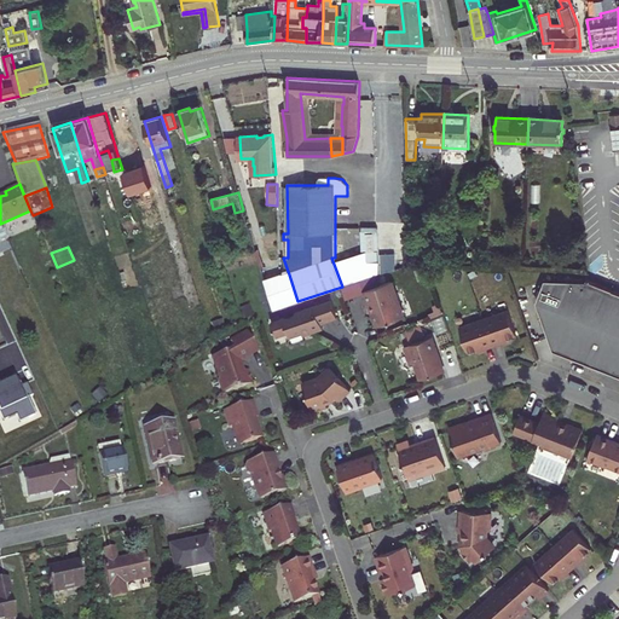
[(334,264),(342,287),(379,275),(379,262),(334,264)]
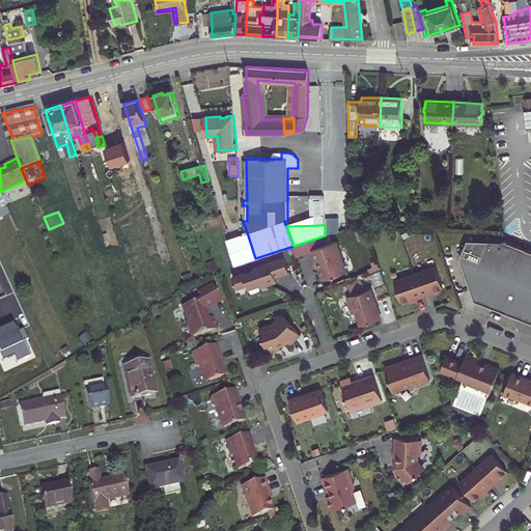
[(248,235),(227,242),(234,264),(255,258),(248,235)]
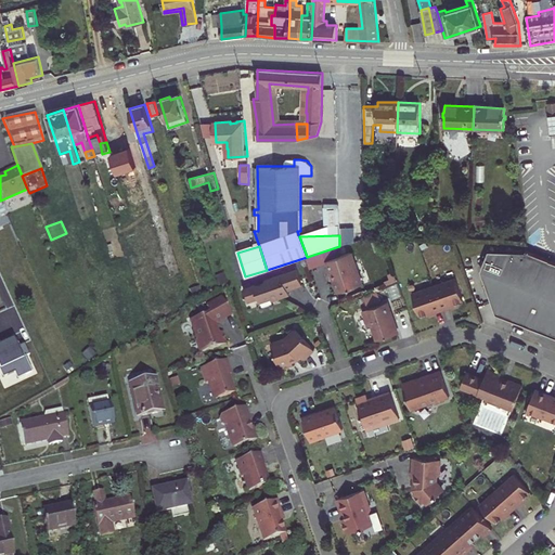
[(482,271),(498,314),(554,335),(554,261),(531,252),(490,252),(482,271)]
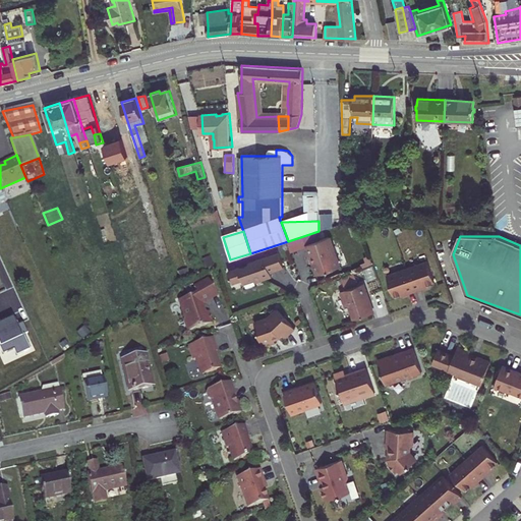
[(328,237),(305,245),(309,257),(311,257),(313,263),(311,264),(315,275),(339,268),(335,256),(336,254),(333,247),(331,247),(328,237)]
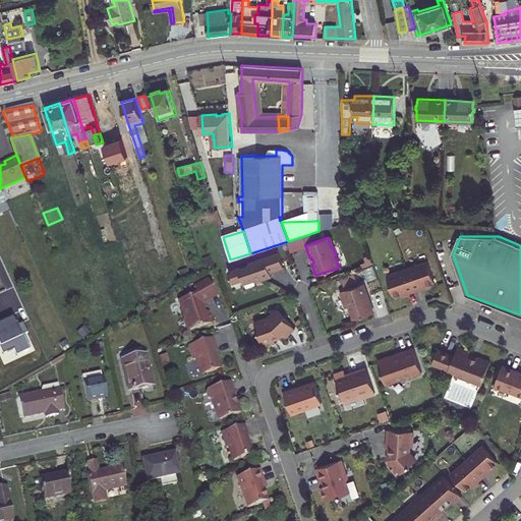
[(283,268),(278,253),(247,265),(247,266),(227,273),(232,286),(242,282),(242,283),(252,279),(254,283),(264,280),(267,274),(283,268)]
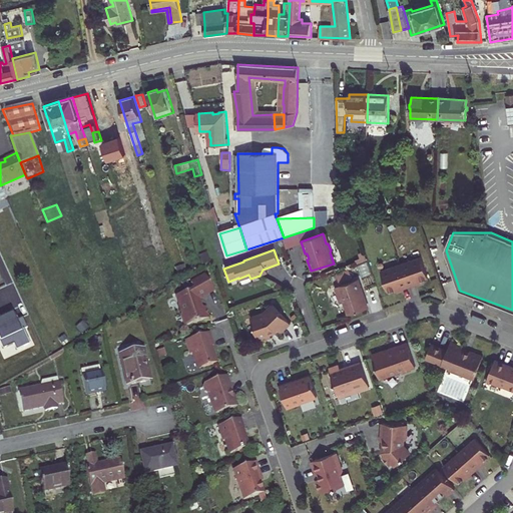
[(420,257),(380,272),(388,293),(399,289),(400,291),(418,284),(417,282),(428,278),(420,257)]
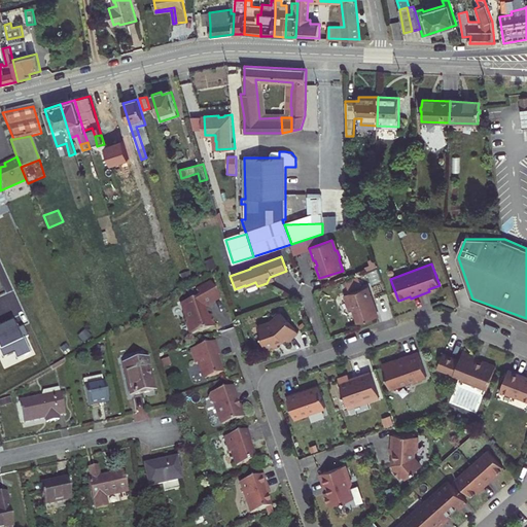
[(359,277),(346,280),(347,288),(360,285),(359,277)]
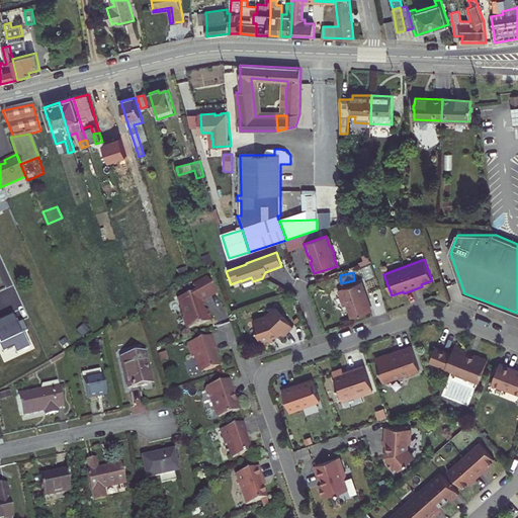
[(213,293),(204,278),(191,286),(194,292),(188,295),(176,299),(182,318),(181,318),(185,330),(210,322),(206,310),(202,312),(199,303),(213,293)]
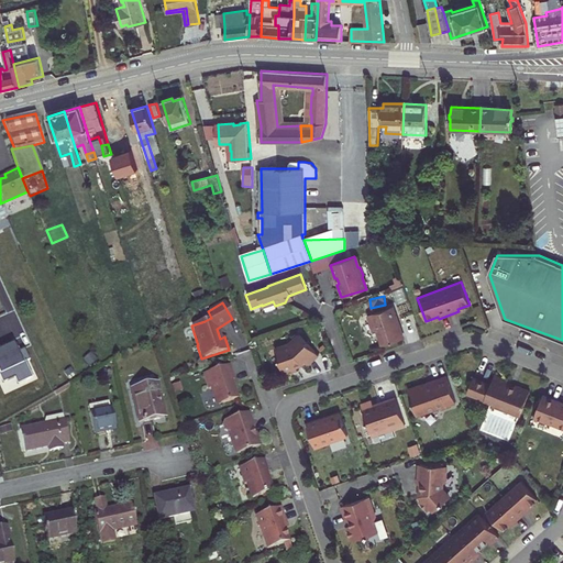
[(404,339),(393,307),(367,316),(373,332),(377,330),(383,345),(404,339)]
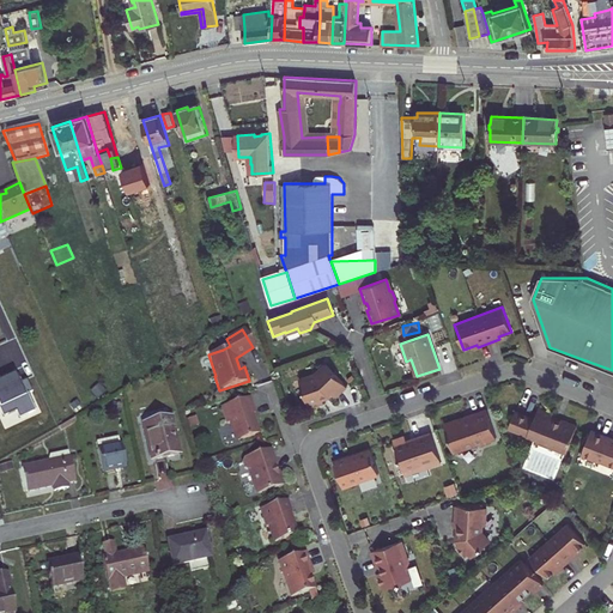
[(174,339),(162,343),(167,358),(178,353),(174,339)]
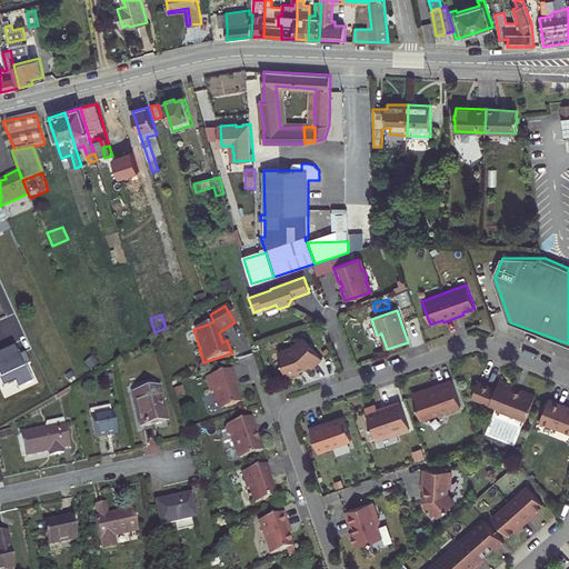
[(306,369),(308,367),(310,370),(322,361),(305,338),(292,347),(277,352),(287,379),(300,375),(299,371),(306,369)]
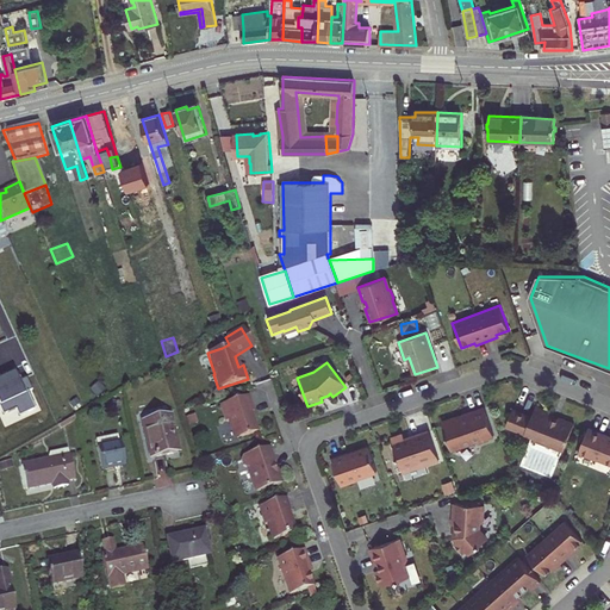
[(0,408),(2,414),(16,409),(19,416),(33,409),(26,392),(31,390),(25,378),(18,381),(14,373),(0,379),(0,408)]
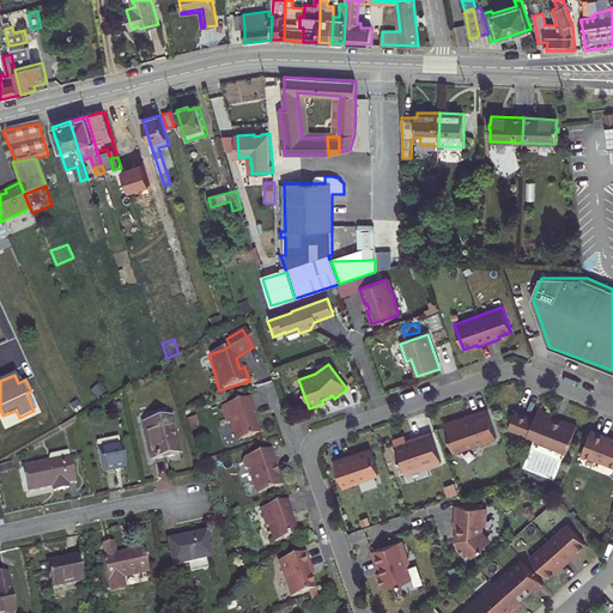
[(253,414),(247,398),(219,408),(225,425),(228,424),(234,438),(238,441),(258,435),(250,414),(253,414)]
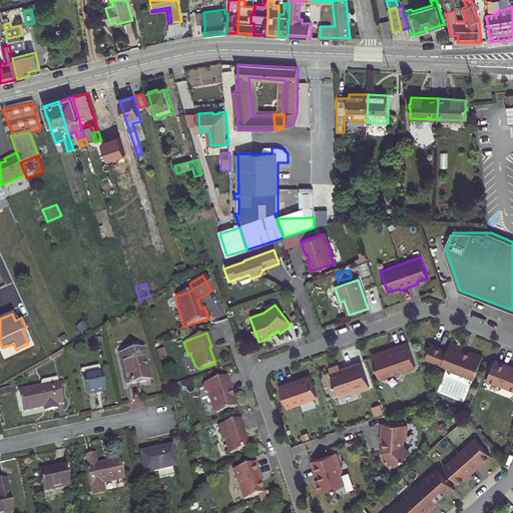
[(478,367),(482,356),(471,352),(468,353),(464,351),(466,348),(450,341),(445,355),(443,354),(445,349),(431,344),(424,360),(441,367),(440,368),(472,381),(476,371),(475,368),(478,367)]
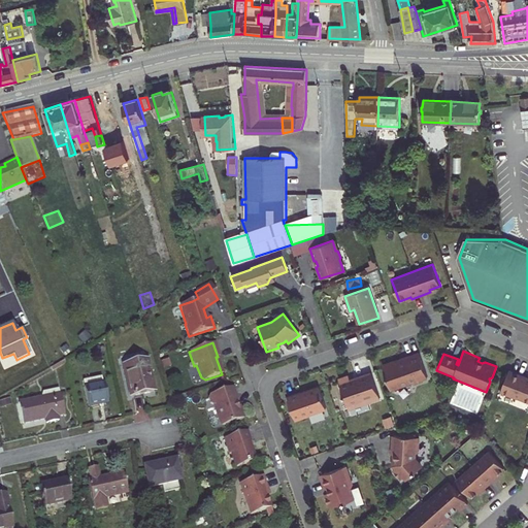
[(427,376),(419,353),(401,359),(399,361),(394,363),(391,361),(383,365),(391,389),(414,382),(416,383),(421,381),(423,378),(427,376)]
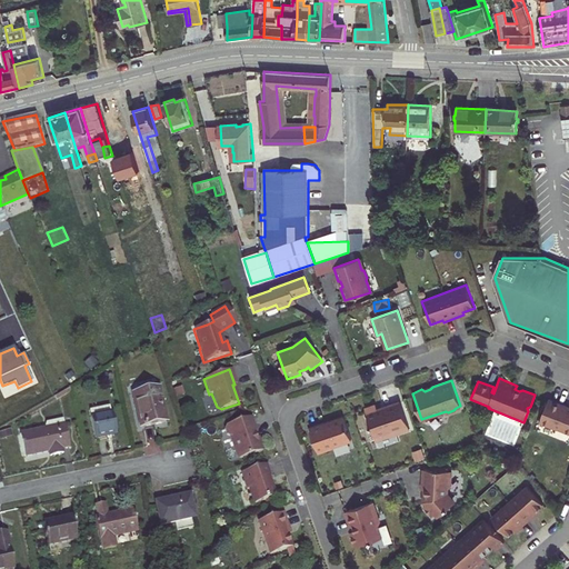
[(140,427),(166,421),(158,388),(132,393),(140,427)]
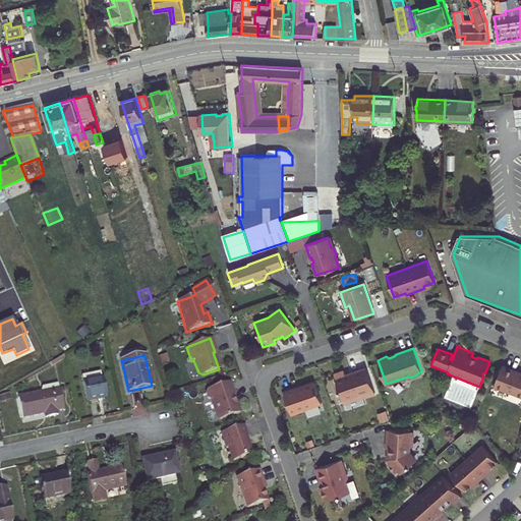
[(518,370),(502,364),(494,386),(509,392),(510,390),(520,394),(520,372),(517,370),(518,370)]
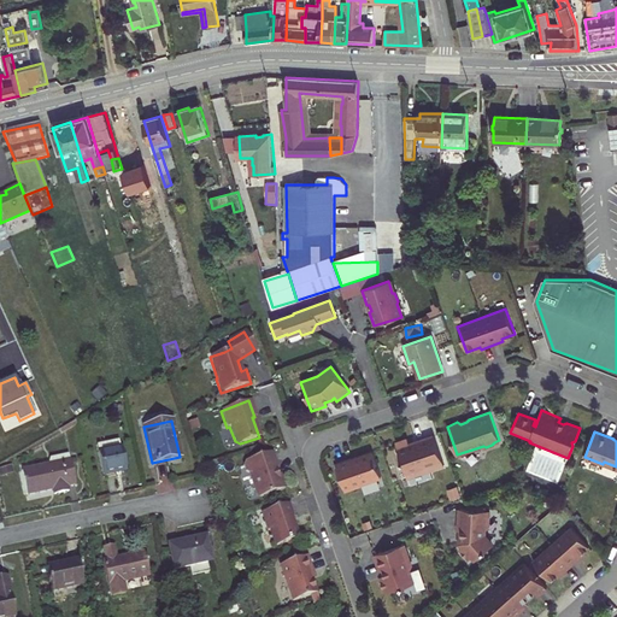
[(444,465),(434,435),(417,441),(417,444),(410,446),(410,444),(407,439),(395,442),(407,477),(444,465)]
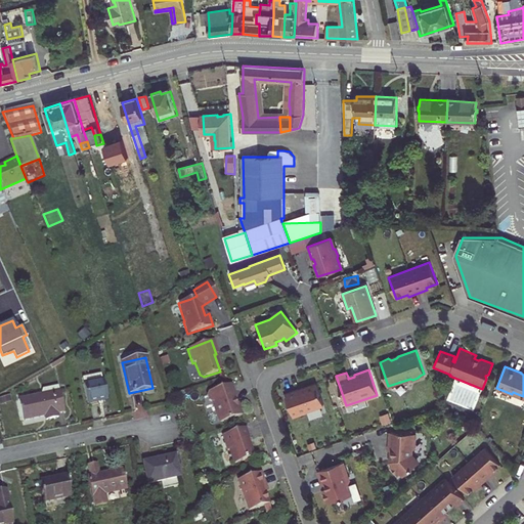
[(84,384),(83,384),(88,403),(106,399),(100,373),(82,377),(84,384)]
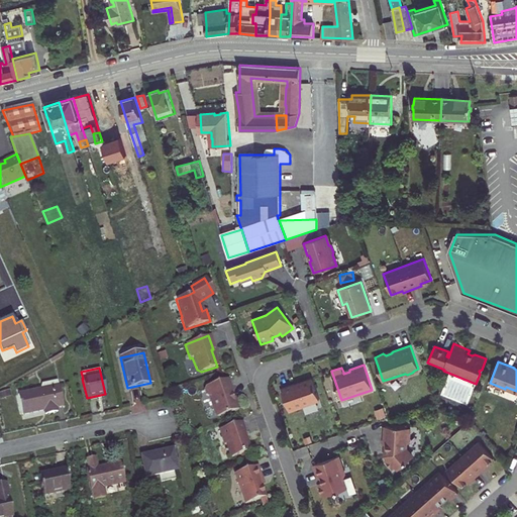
[(319,399),(313,379),(296,385),(295,383),(282,388),(290,411),(303,407),(302,405),(319,399)]
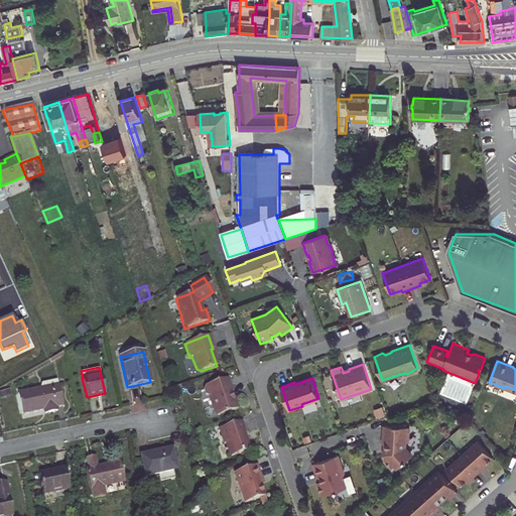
[(231,391),(226,379),(204,386),(203,390),(204,395),(208,397),(214,414),(218,416),(237,409),(233,397),(231,398),(229,391),(231,391)]
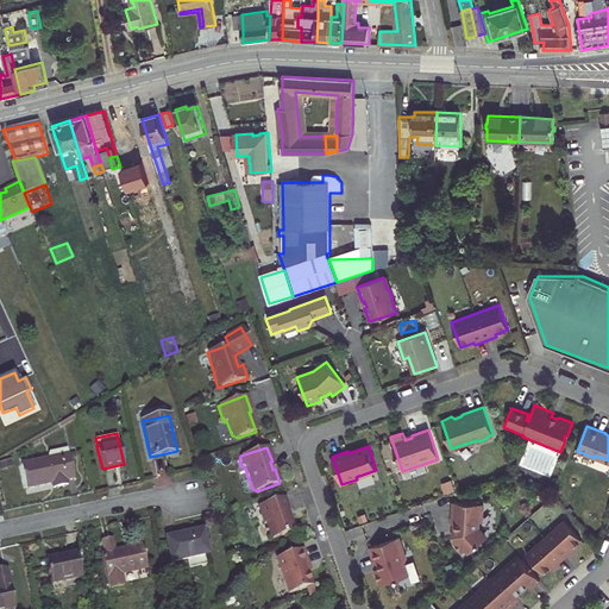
[(22,465),(26,489),(52,483),(54,489),(68,485),(66,479),(75,478),(69,454),(67,449),(49,452),(46,459),(22,465)]
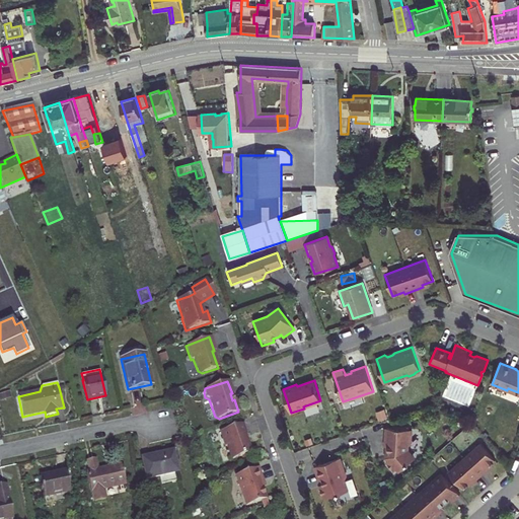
[(245,435),(242,424),(219,432),(224,447),(226,446),(231,459),(250,453),(244,435),(245,435)]
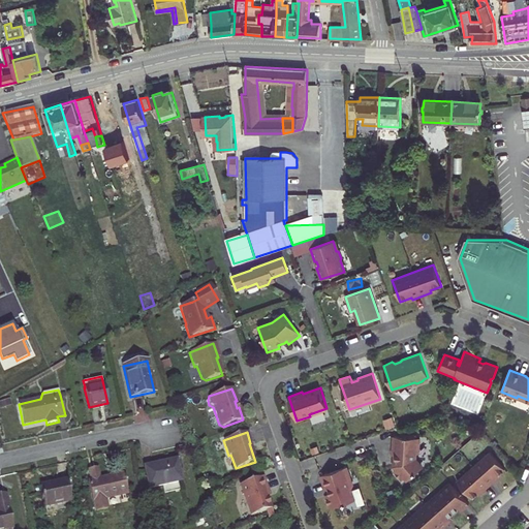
[(405,434),(404,436),(400,436),(395,436),(394,436),(393,437),(393,454),(394,455),(394,458),(395,459),(398,459),(398,465),(400,467),(396,471),(404,479),(408,476),(410,479),(423,467),(414,459),(415,453),(418,449),(419,439),(415,439),(416,434),(405,434)]
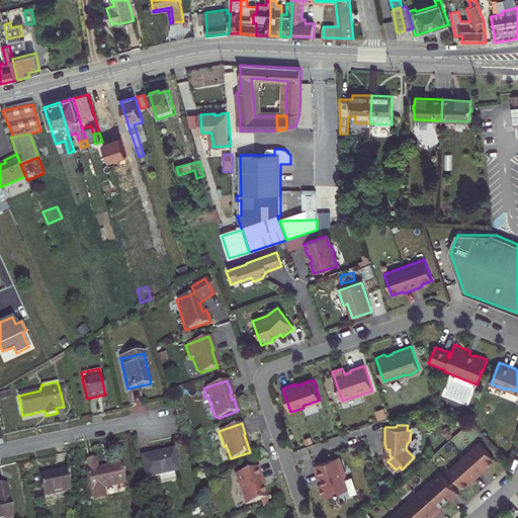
[(447,470),(461,487),(470,479),(472,481),(487,468),(485,466),(494,458),(480,441),(447,470)]
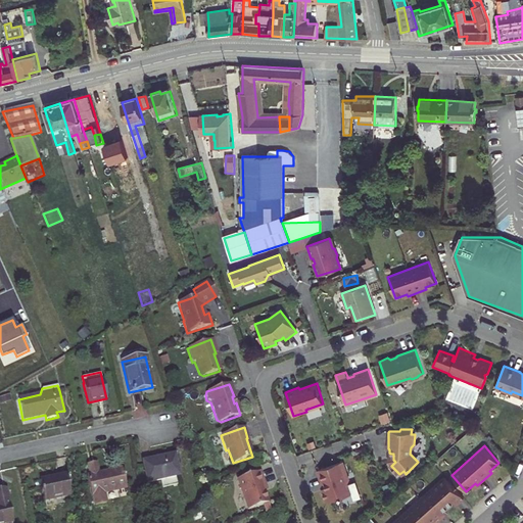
[(175,455),(142,461),(147,483),(180,476),(175,455)]
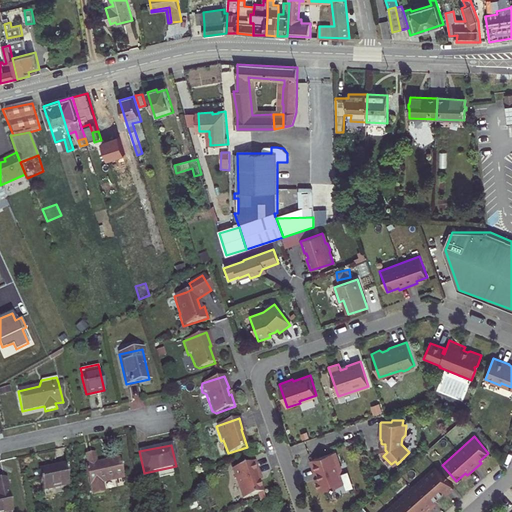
[(119,458),(96,463),(94,452),(86,454),(88,465),(85,466),(89,485),(91,485),(93,495),(104,493),(102,482),(124,478),(121,468),(122,467),(122,464),(121,464),(119,458)]
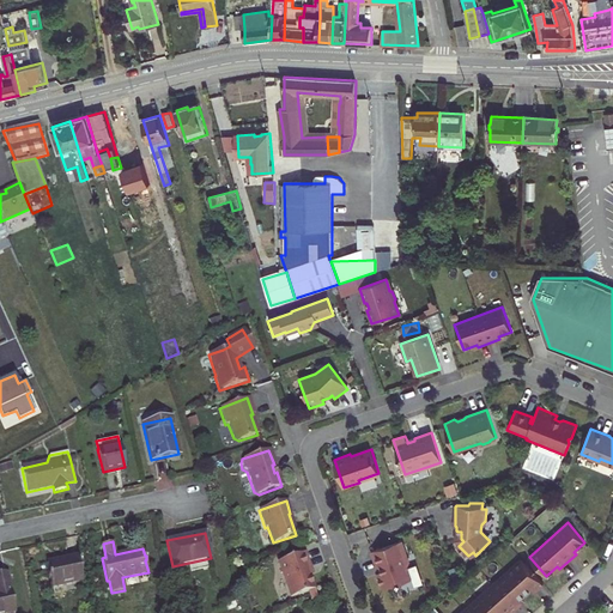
[(401,541),(371,552),(377,566),(377,568),(378,568),(381,566),(382,572),(377,574),(382,589),(411,580),(407,568),(410,564),(401,541)]
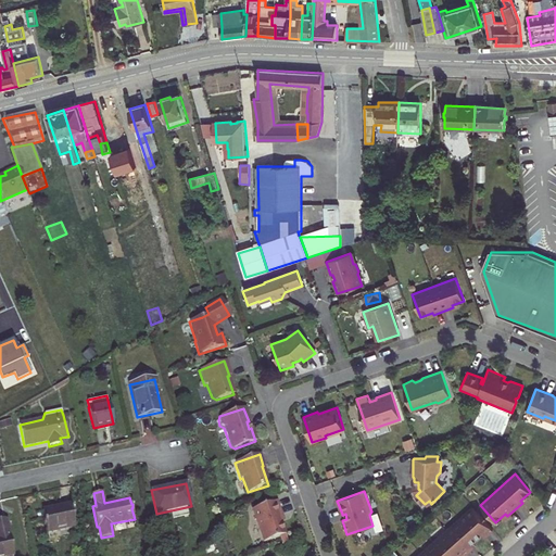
[(280,516),(276,502),(251,509),(263,542),(285,534),(278,517),(280,516)]
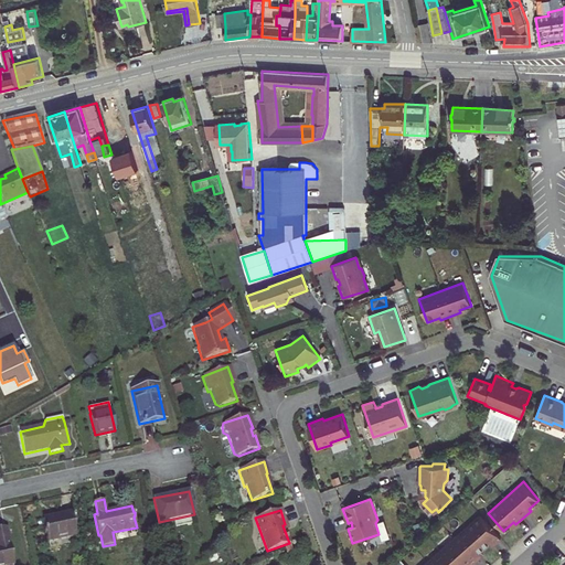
[(71,513),(43,520),(48,541),(75,535),(71,513)]
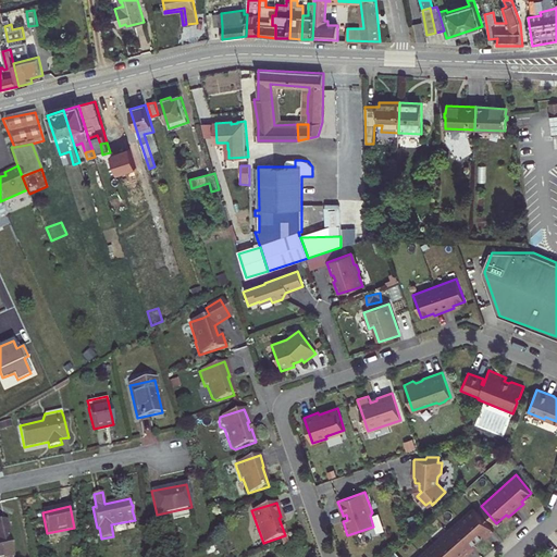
[(493,530),(473,507),(417,556),(457,556),(458,556),(459,556),(462,556),(472,548),(470,545),(473,543),(482,535),(485,533),(487,535),(493,530)]
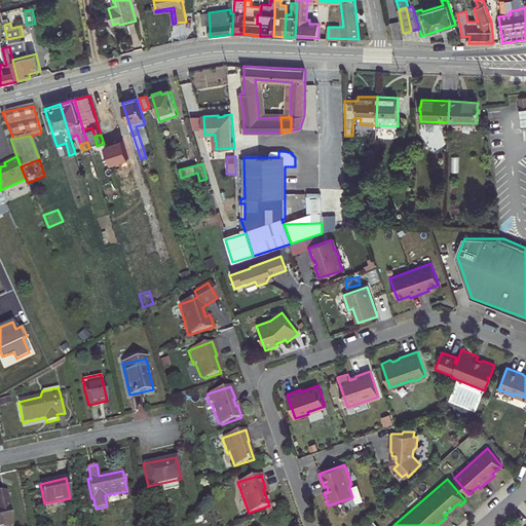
[(0,525),(4,525),(13,524),(6,490),(0,491),(0,525)]
